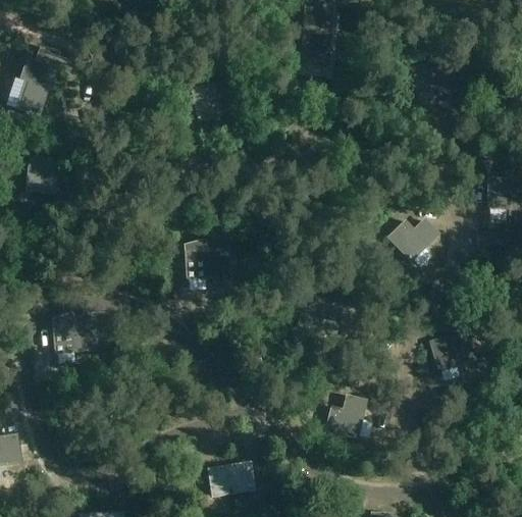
[(328,62),(330,29),(331,6),(305,5),(303,28),(302,60),(328,62)]
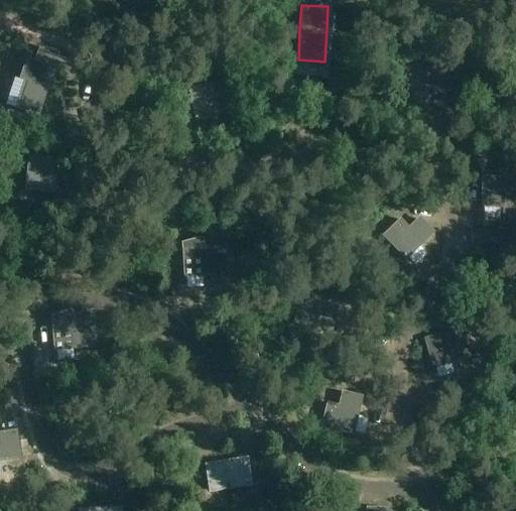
[(24,79),(15,106),(38,114),(47,87),(51,88),(57,67),(25,56),(19,77),(24,79)]
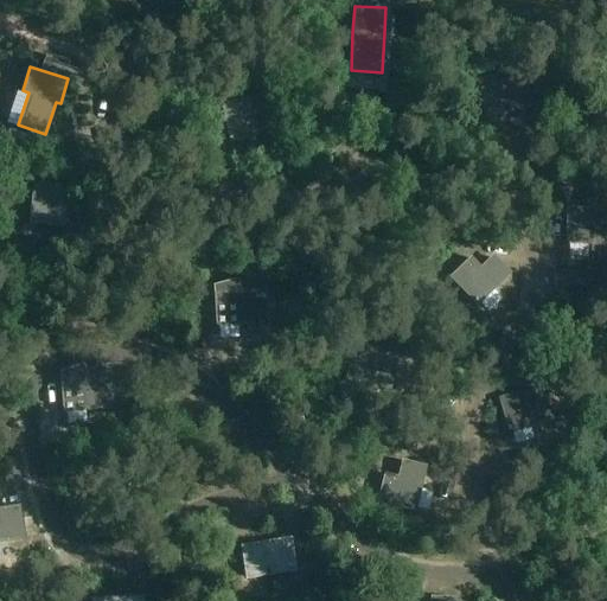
[(221,100),(229,138),(256,132),(248,96),(221,100)]
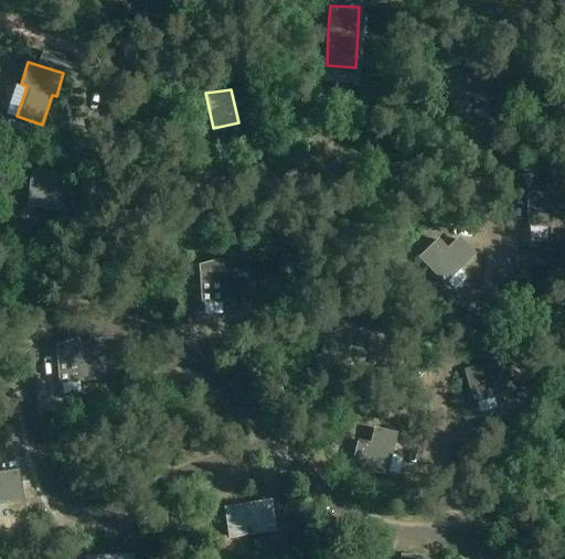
[(32,169),(29,205),(59,207),(60,186),(61,186),(71,187),(72,172),(62,171),(32,169)]
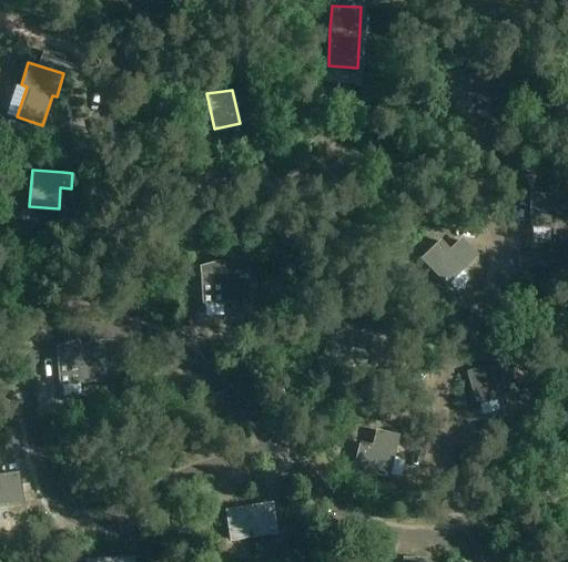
[(567,202),(559,203),(559,192),(533,192),(531,224),(531,226),(567,226),(567,202)]
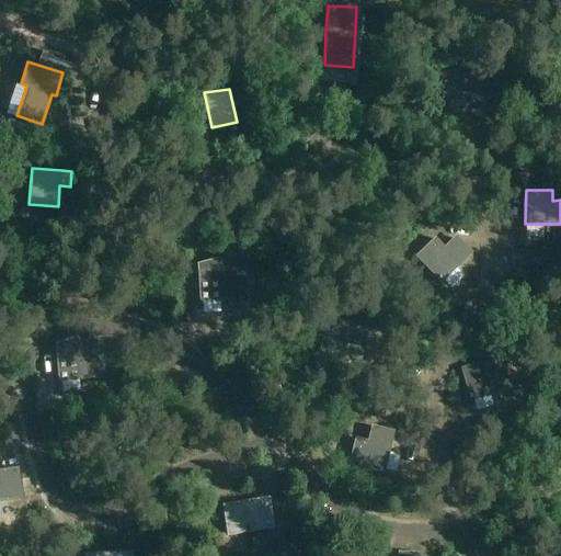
[(416,253),(441,280),(442,280),(460,261),(471,250),(456,234),(445,245),(436,235),(418,253),(416,253)]
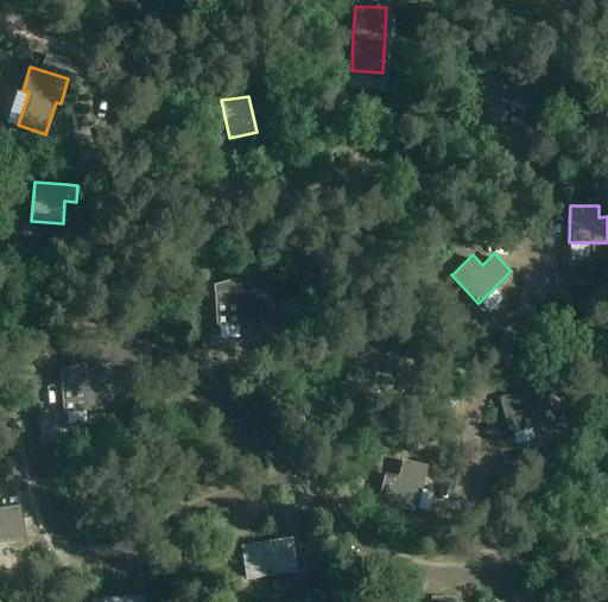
[(214,290),(216,323),(267,321),(266,287),(214,290)]
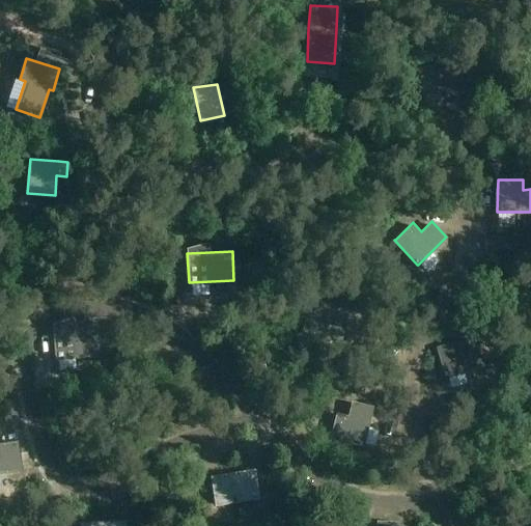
[(301,331),(340,340),(347,311),(308,302),(301,331)]
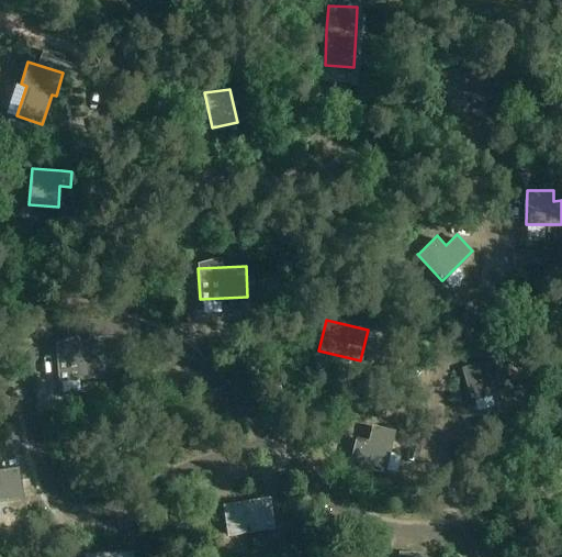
[(55,348),(58,379),(105,375),(103,344),(55,348)]
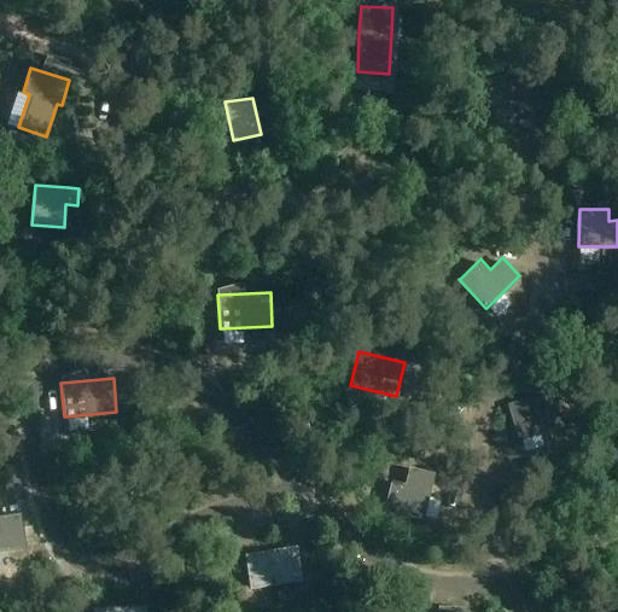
[(509,402),(520,437),(522,436),(547,429),(564,423),(558,401),(542,406),(538,394),(530,396),(509,402)]
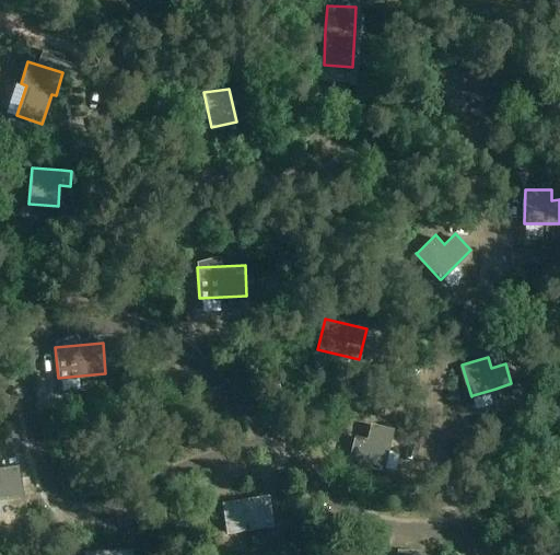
[(348,460),(377,467),(384,469),(384,465),(394,427),(371,421),(368,436),(366,438),(354,435),(348,460)]
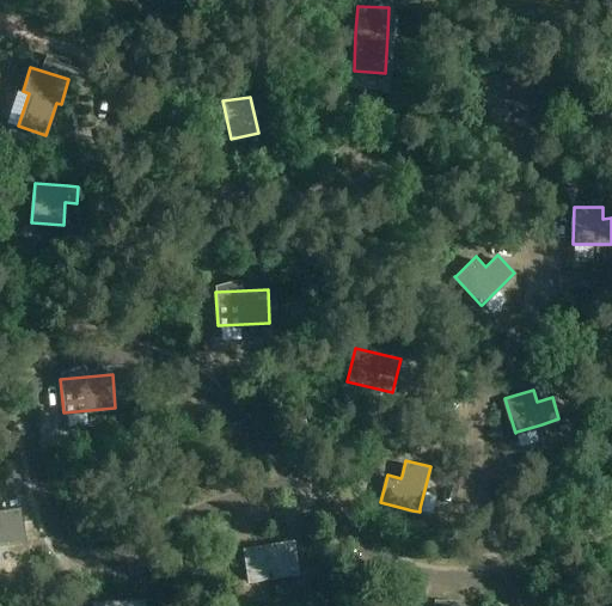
[(0,544),(26,540),(22,506),(0,509),(0,544)]
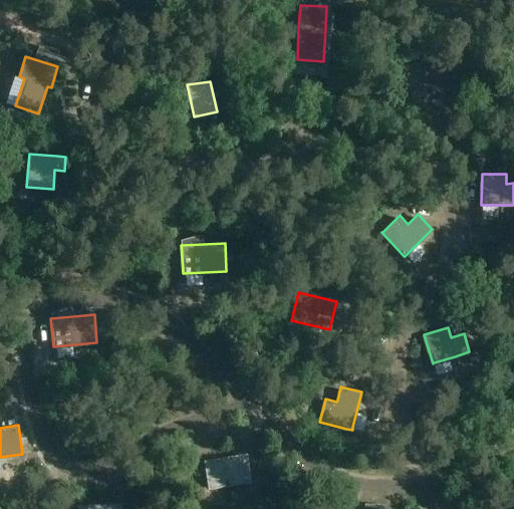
[(204,460),(208,487),(251,481),(247,453),(204,460)]
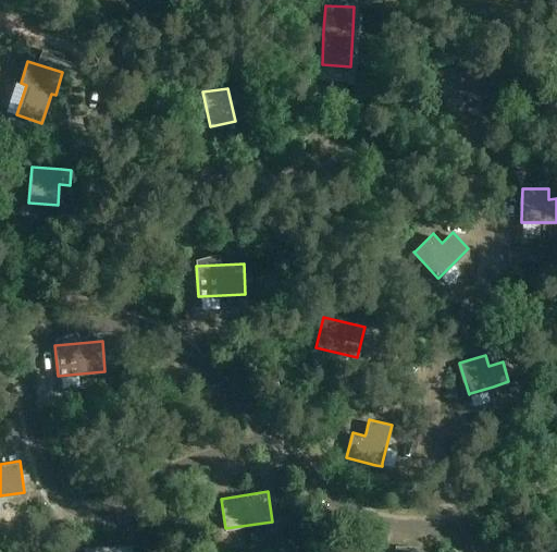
[(300,541),(287,535),(282,544),(295,551),(300,541)]
